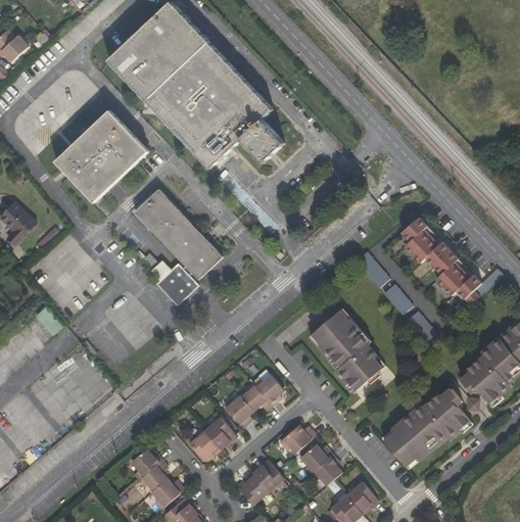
[(271,109),(169,1),(125,43),(117,50),(107,59),(209,169),(230,149),(240,139),(262,162),(283,142),(261,119),(271,109)]
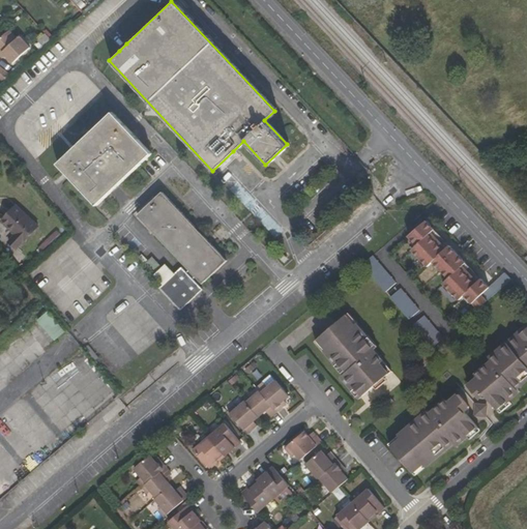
[(6,30),(0,35),(8,43),(13,38),(6,30)]
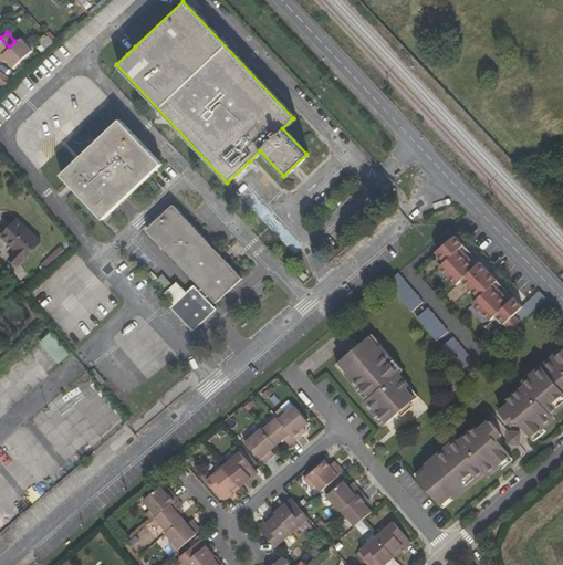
[(37,42),(43,49),(51,41),(45,34),(37,42)]
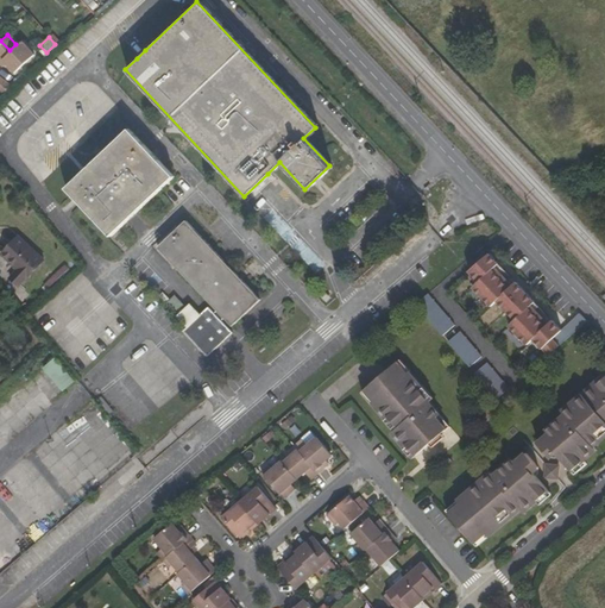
[(0,60),(4,63),(12,73),(31,55),(19,42),(10,50),(0,41),(0,60)]
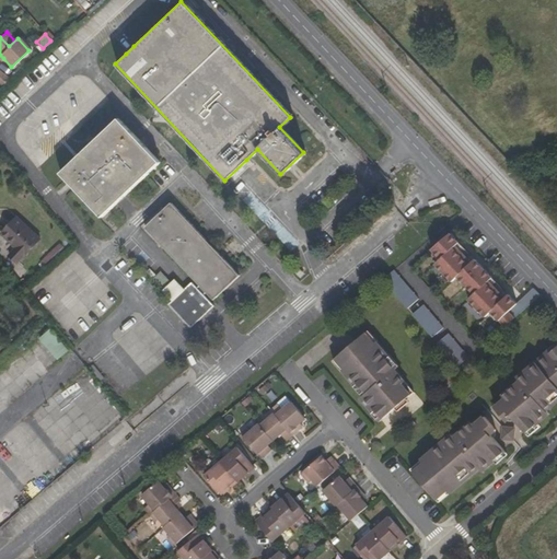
[(114,202),(122,195),(157,161),(116,118),(58,173),(79,195),(100,216),(114,202)]
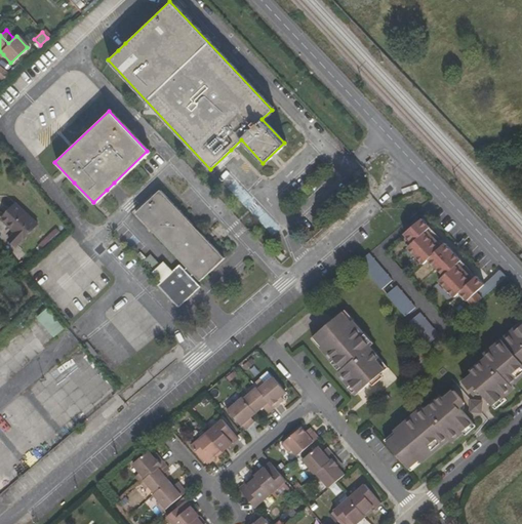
[(222,257),(157,190),(133,212),(197,280),(222,257)]
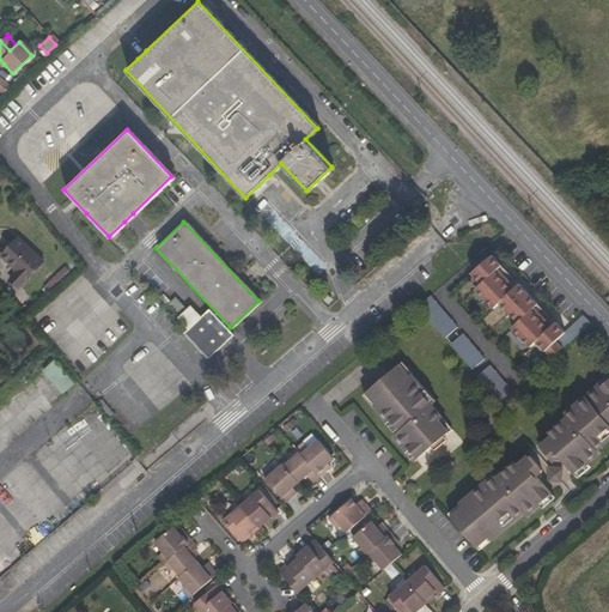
[(0,256),(14,271),(7,279),(17,288),(41,261),(16,238),(0,254),(0,256)]
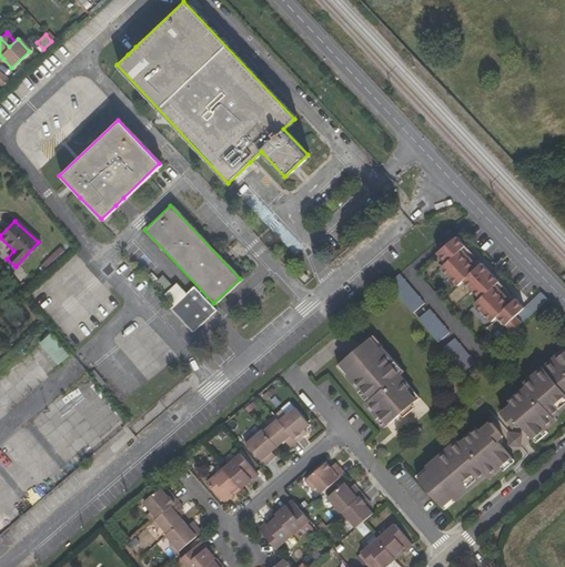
[(450,239),(455,233),(451,228),(444,233),(450,239)]
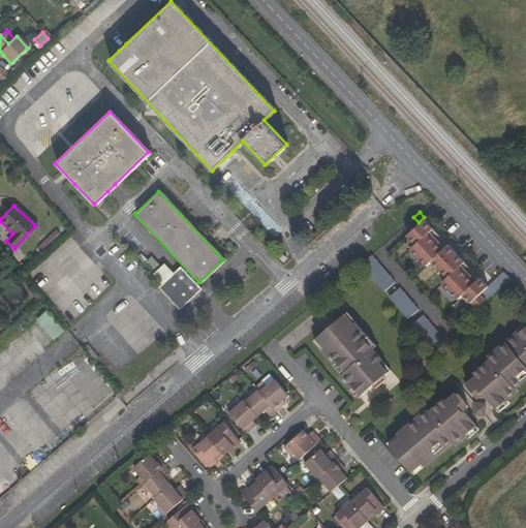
[(419,222),(406,231),(415,242),(410,246),(425,264),(430,258),(445,276),(440,280),(456,298),(461,292),(474,308),(507,278),(501,271),(485,285),(476,276),(471,281),(457,265),(462,259),(446,242),(441,247),(427,230),(432,225),(424,217),(419,222)]
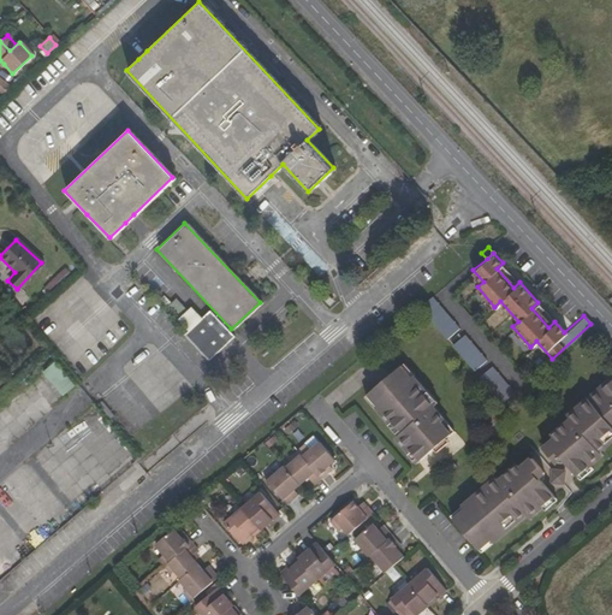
[(520,282),(503,262),(497,268),(514,288),(520,282)]
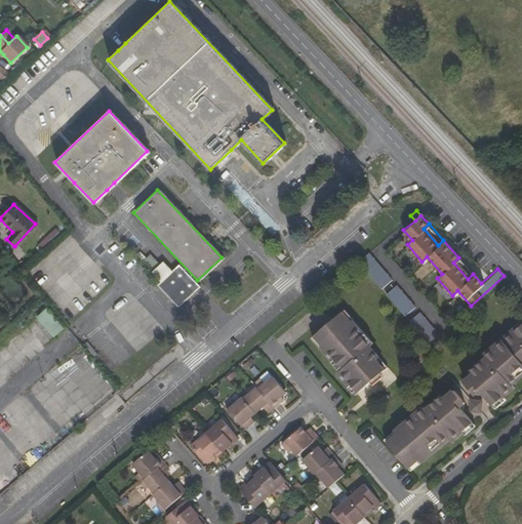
[(297,244),(293,238),(283,246),(288,252),(297,244)]
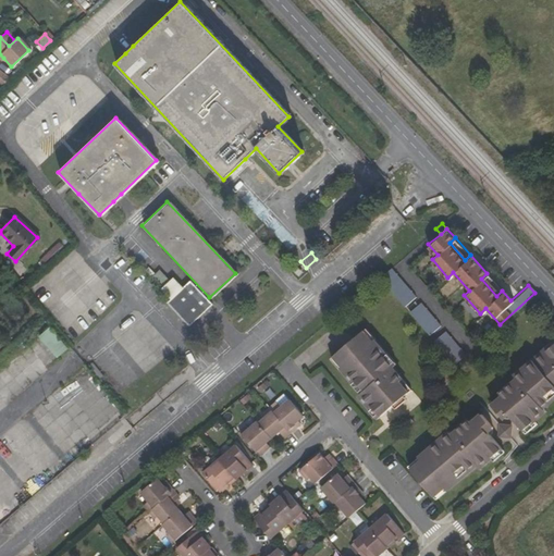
[(392,266),(380,275),(405,305),(416,296),(392,266)]
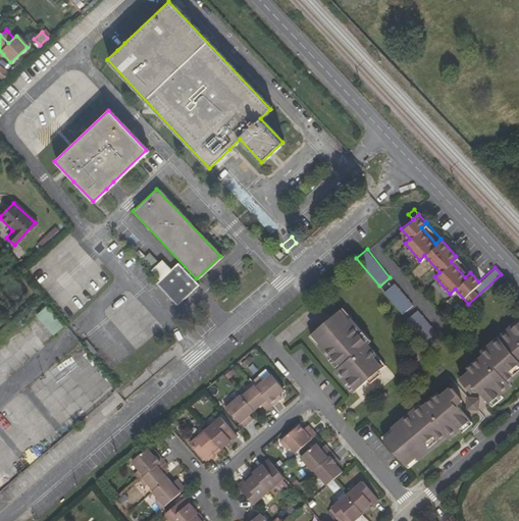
[(470,272),(456,256),(451,261),(465,277),(470,272)]
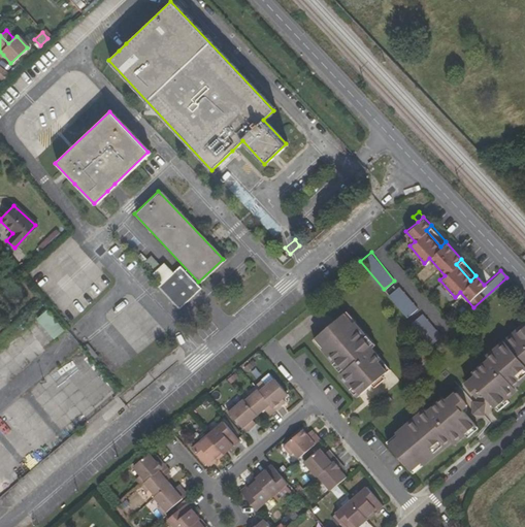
[(151,273),(160,284),(156,287),(176,308),(198,288),(177,265),(171,272),(162,262),(151,273)]
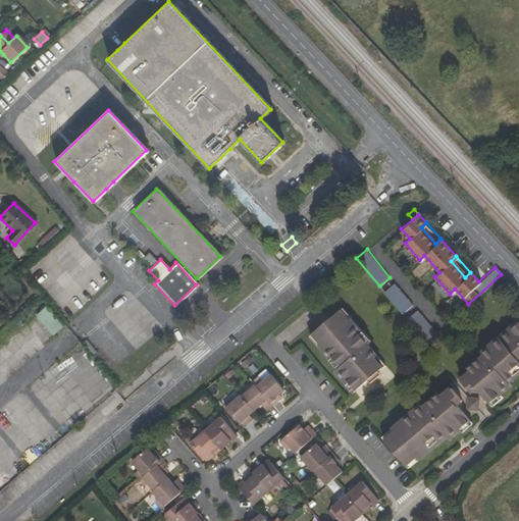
[(244,264),(240,260),(230,269),(235,273),(244,264)]
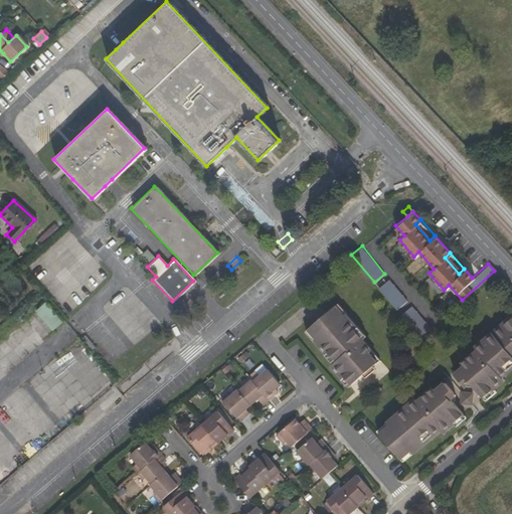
[(388,279),(378,287),(395,309),(405,301),(388,279)]
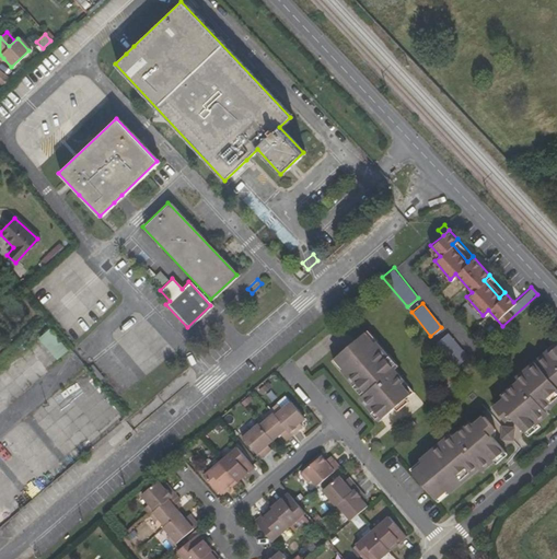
[(55,358),(67,348),(47,327),(36,337),(55,358)]
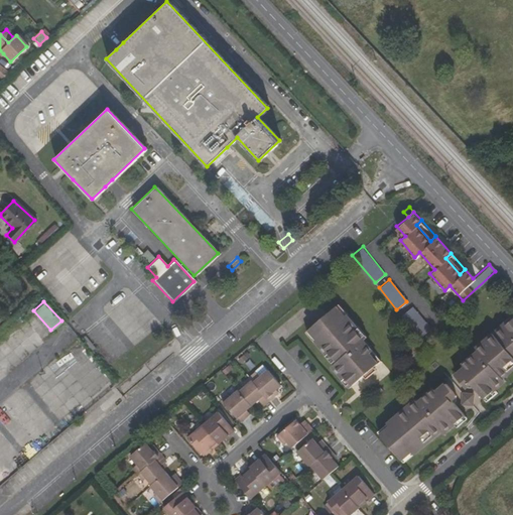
[(345,313),(337,304),(334,306),(342,315),(345,313)]
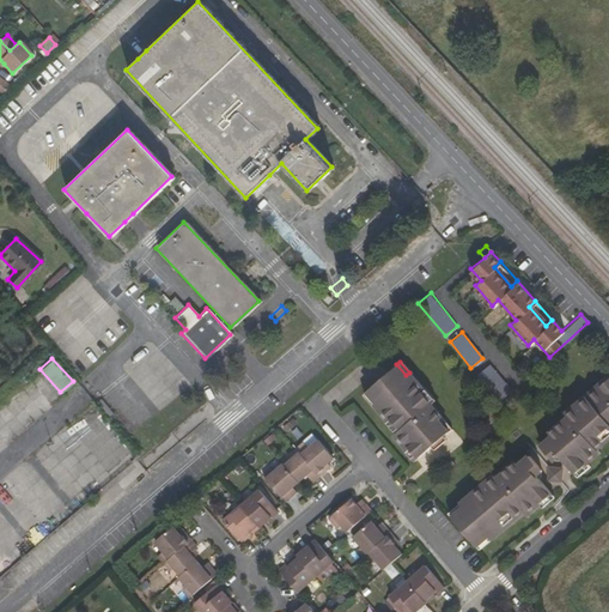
[(397,430),(394,432),(393,435),(403,447),(405,446),(415,458),(448,431),(437,419),(439,417),(430,404),(431,404),(420,391),(422,389),(409,373),(406,375),(396,364),(364,391),(375,404),(372,405),(385,419),(387,418),(397,430)]
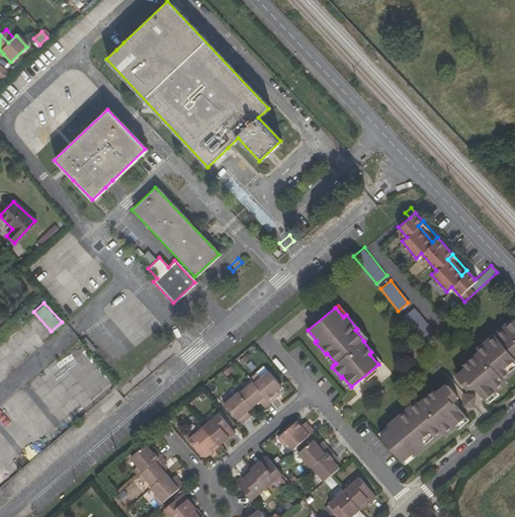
[(413,308),(403,316),(420,338),(430,330),(413,308)]
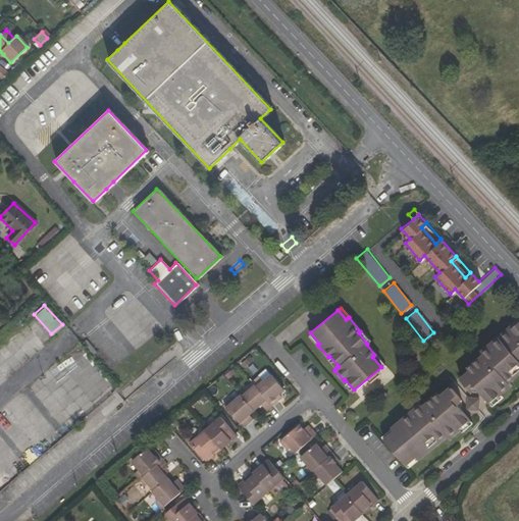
[(510,329),(518,321),(518,319),(517,317),(507,326),(508,327),(510,329)]
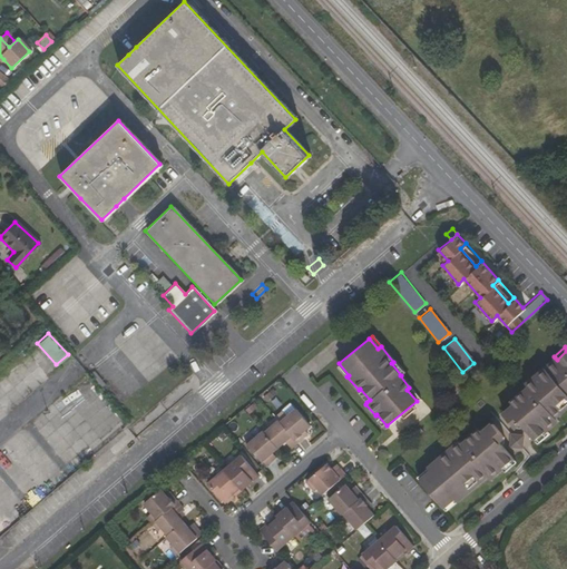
[(555,357),(543,368),(545,371),(535,381),(531,376),(524,384),(526,388),(508,402),(511,405),(501,414),(512,428),(518,423),(533,440),(544,431),(556,421),(554,418),(560,411),(558,408),(566,400),(566,351),(557,360),(555,357)]
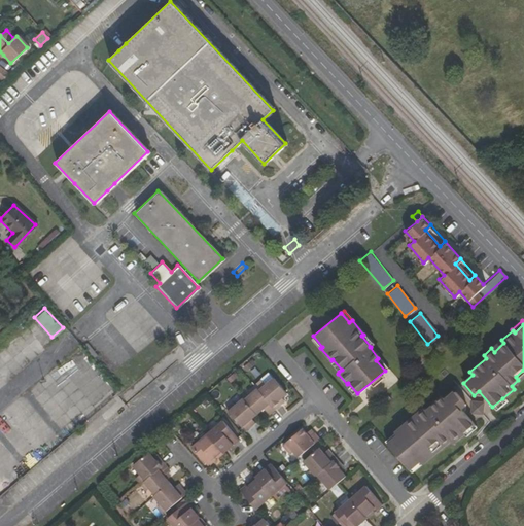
[(361,336),(371,347),(374,344),(364,332),(363,335),(361,336)]
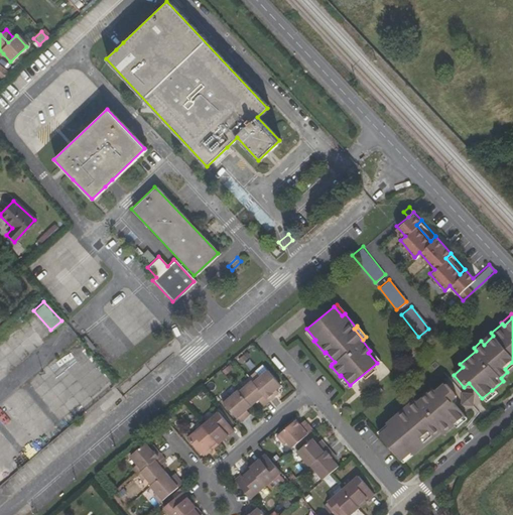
[(303,332),(312,342),(313,341),(315,340),(306,329),(303,332)]
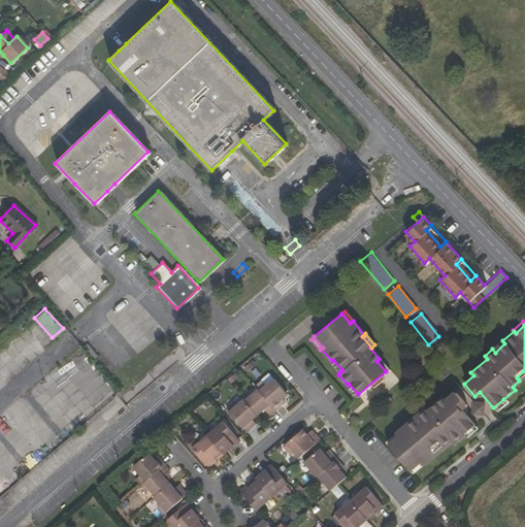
[(504,343),(502,340),(492,349),(495,353),(504,343)]
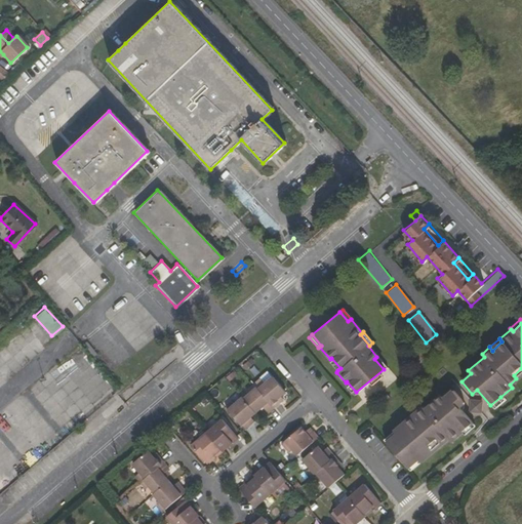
[(374,359),(384,369),(386,367),(376,357),(374,359)]
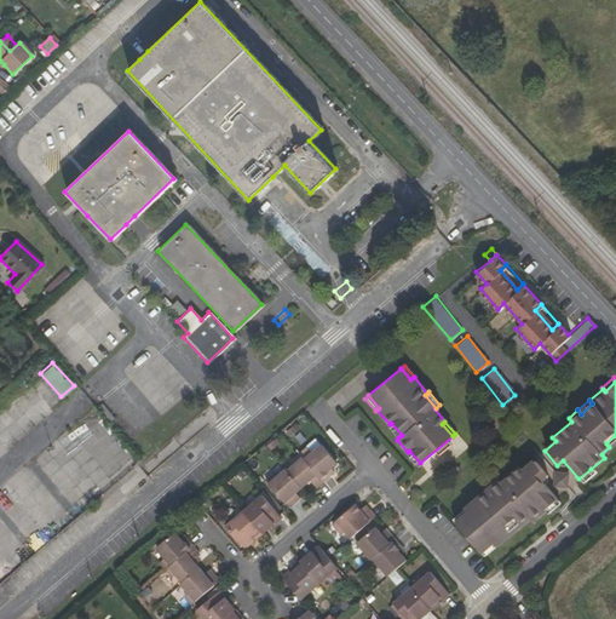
[(390,424),(389,427),(398,437),(402,435),(391,423),(390,424)]
